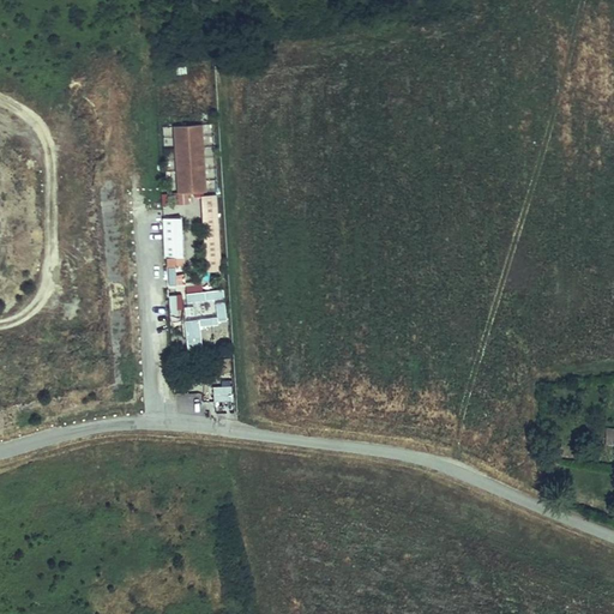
[(192,106),(180,109),(182,119),(194,115),(192,106)]
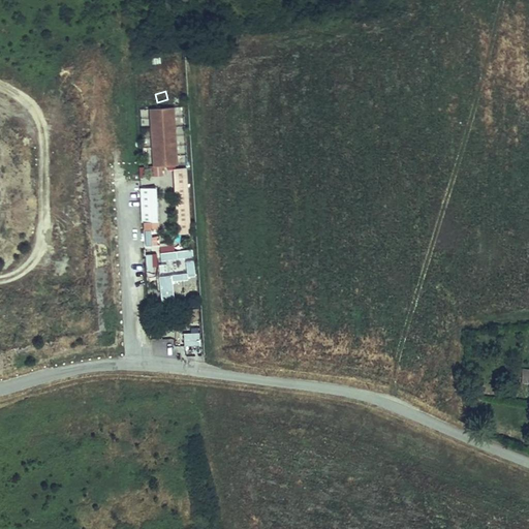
[(148,105),(152,162),(176,160),(170,103),(148,105)]
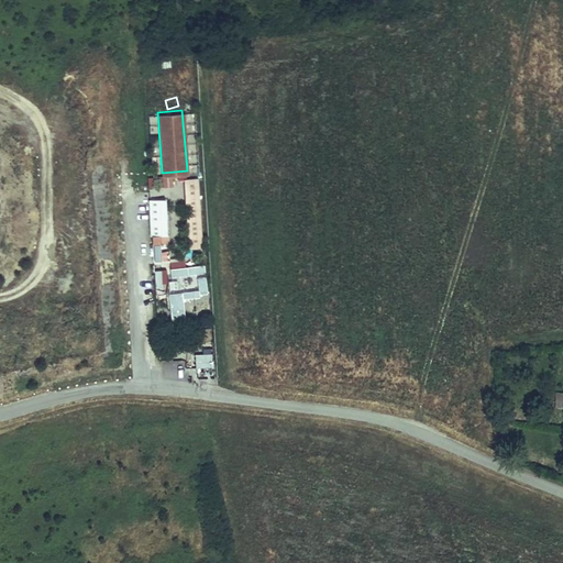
[(174,187),(173,178),(163,179),(165,189),(174,187)]
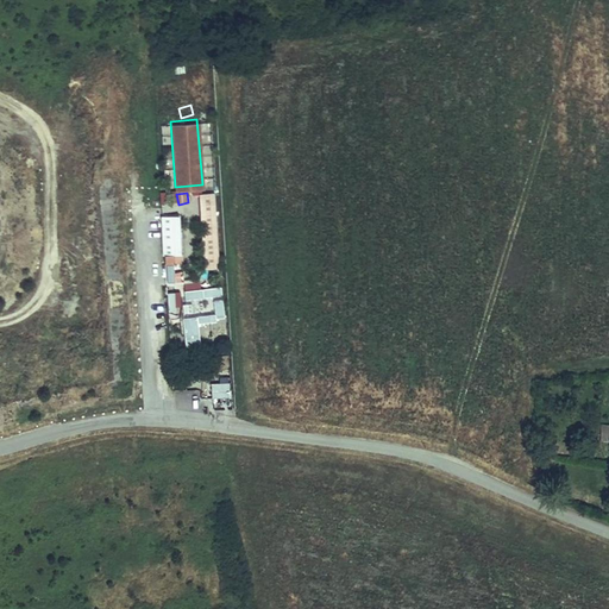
[(220,269),(217,194),(200,194),(203,270),(220,269)]
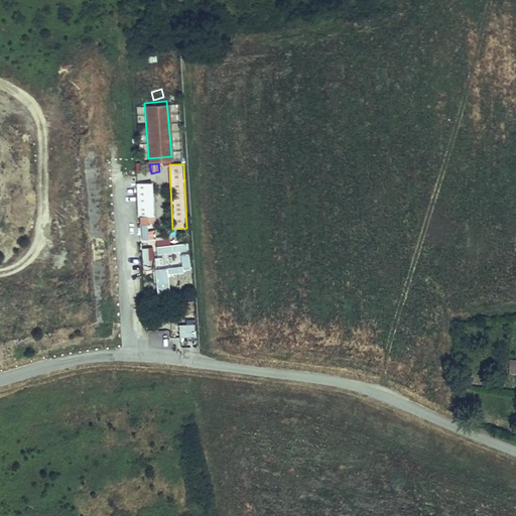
[(168,275),(190,272),(187,245),(156,248),(157,256),(173,254),(175,268),(154,270),(157,299),(170,297),(168,275)]
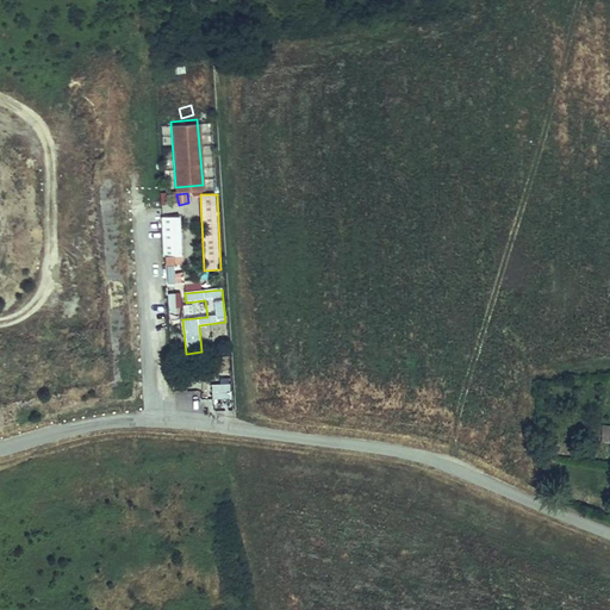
[(179,312),(178,296),(168,297),(169,313),(179,312)]
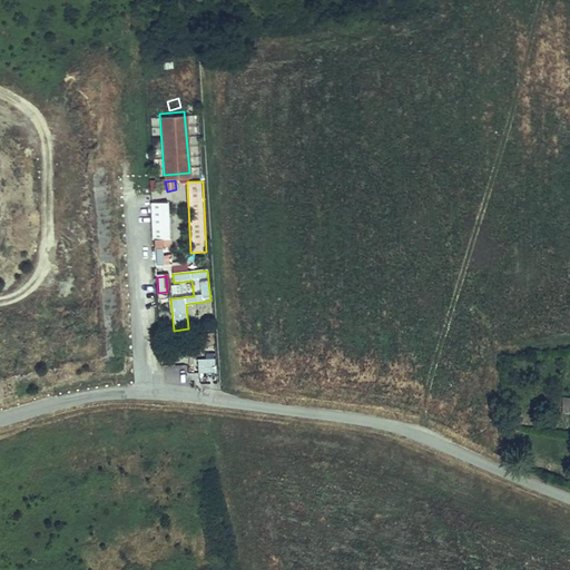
[(216,374),(216,360),(197,360),(198,374),(216,374)]
